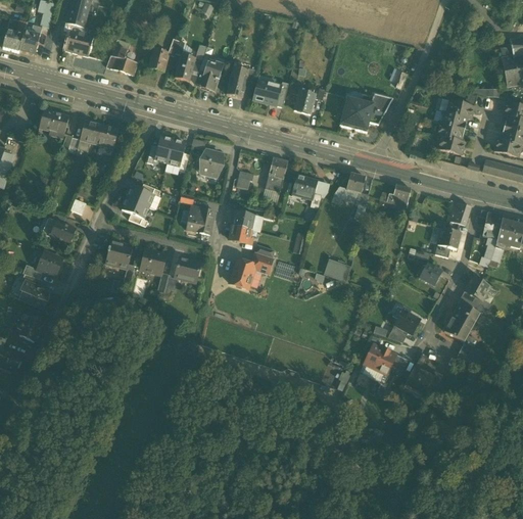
[(70,0),(65,21),(81,26),(83,26),(84,25),(90,0),(70,0)]
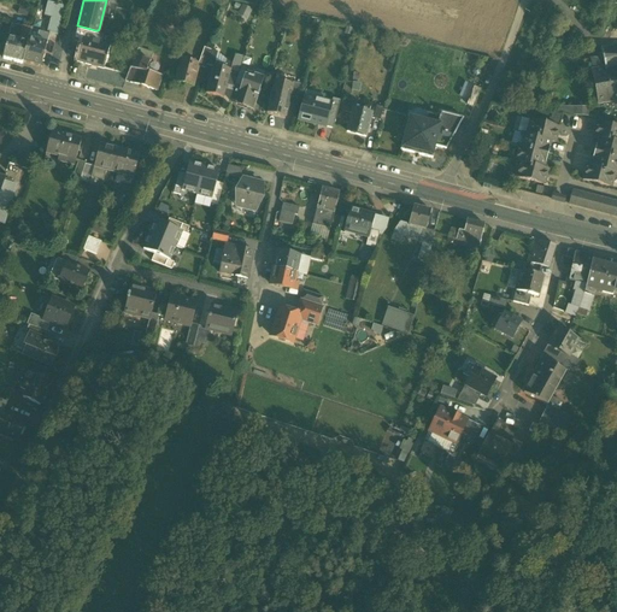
[(238,10),(248,15),(252,4),(242,0),(238,10)]
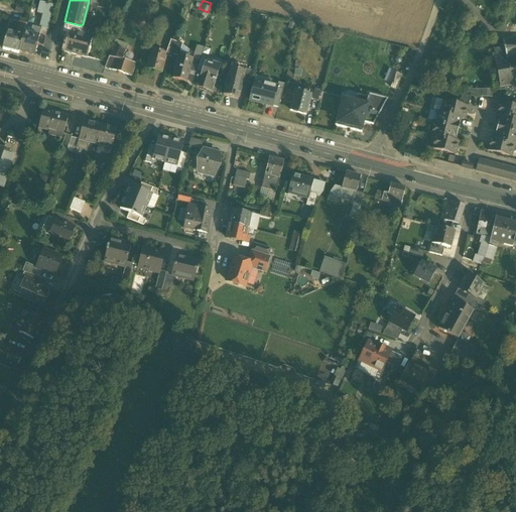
[(53,3),(46,1),(43,11),(51,13),(53,3)]
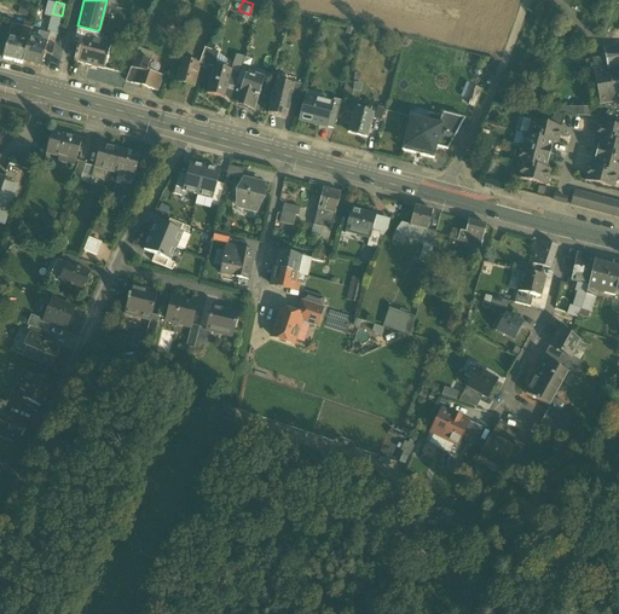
[(21,4),(18,10),(29,13),(33,7),(21,4)]
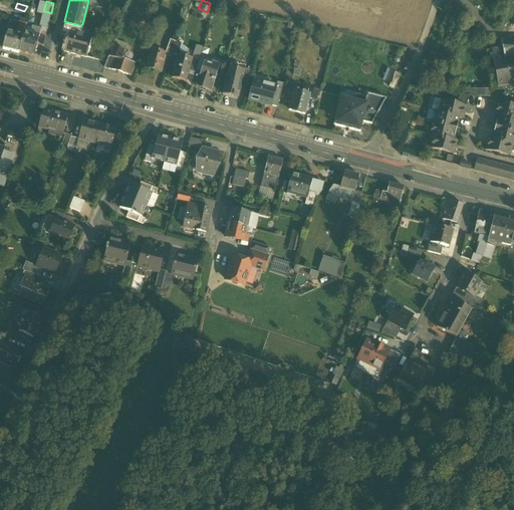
[(43,11),(40,23),(48,25),(51,13),(43,11)]
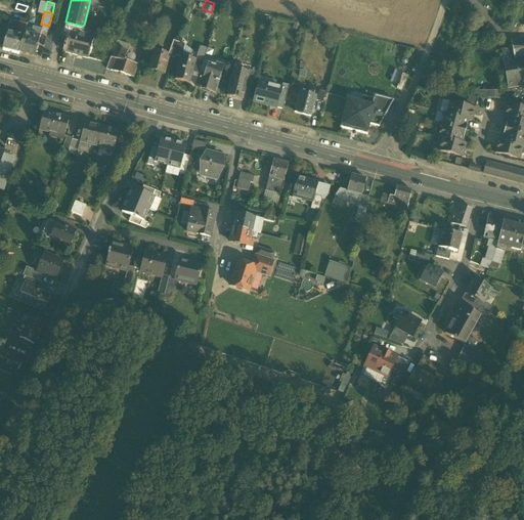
[(27,20),(19,18),(17,25),(19,32),(24,33),(25,27),(27,20)]
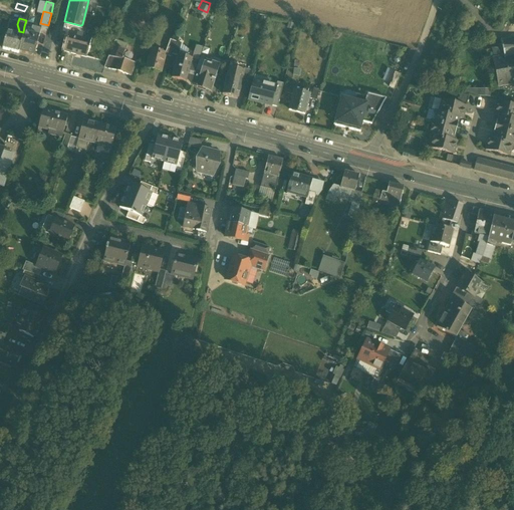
[(79,25),(64,21),(63,27),(68,29),(78,31),(79,25)]
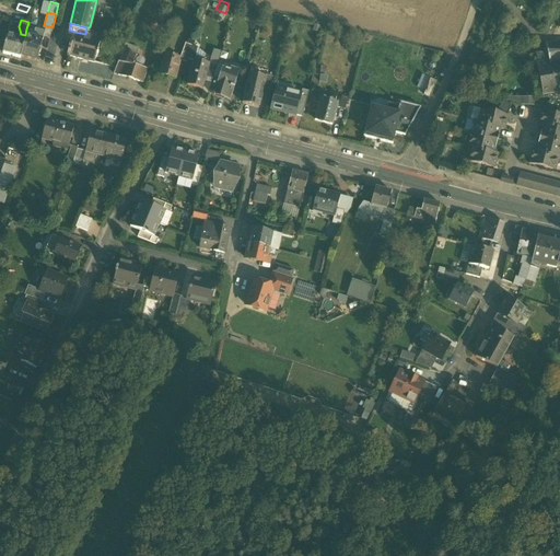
[(26,29),(25,35),(20,53),(21,53),(36,57),(43,36),(33,33),(34,31),(26,29)]
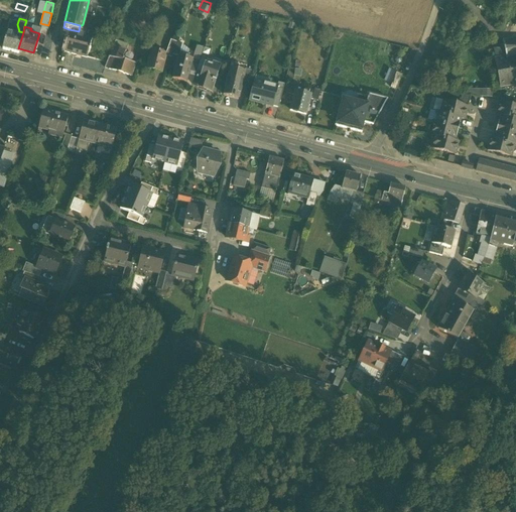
[(19,31),(6,28),(2,45),(18,50),(19,48),(18,48),(23,32),(19,31)]
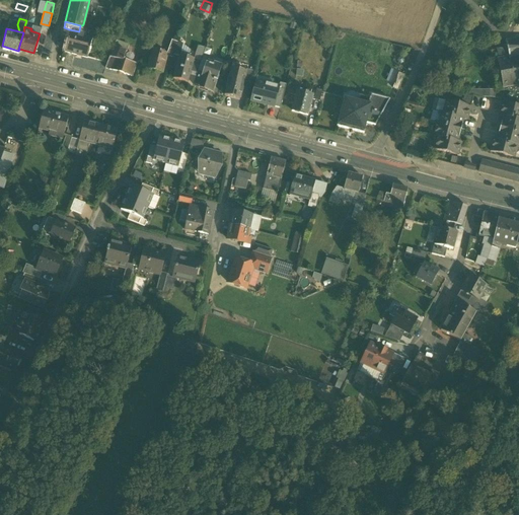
[(79,31),(69,29),(64,48),(87,54),(92,35),(79,31)]
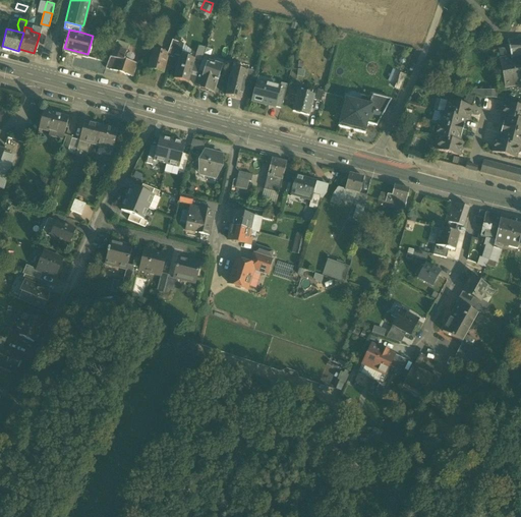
[(127,48),(129,42),(116,38),(114,44),(126,49),(127,48)]
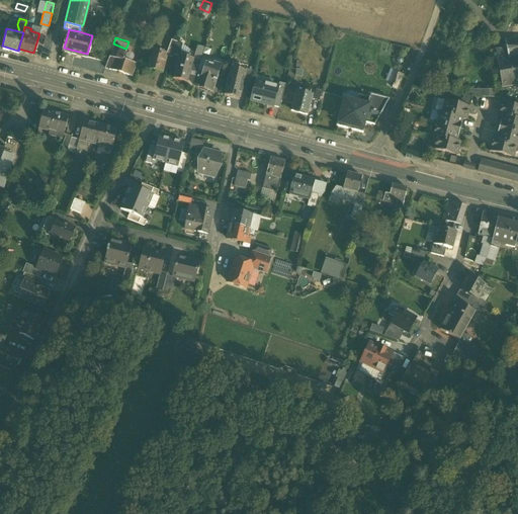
[(517,37),(504,37),(506,44),(508,53),(512,69),(517,67),(517,37)]
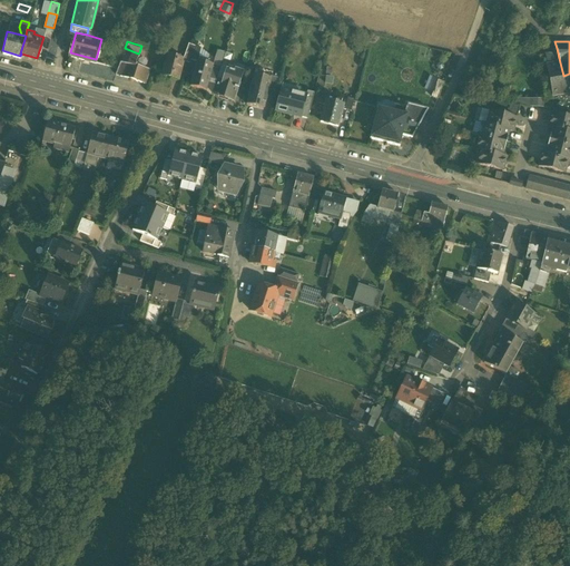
[(212,54),(200,46),(196,44),(192,56),(198,58),(195,70),(194,69),(190,83),(206,87),(205,86),(207,79),(208,79),(209,75),(213,61),(215,55),(212,54)]
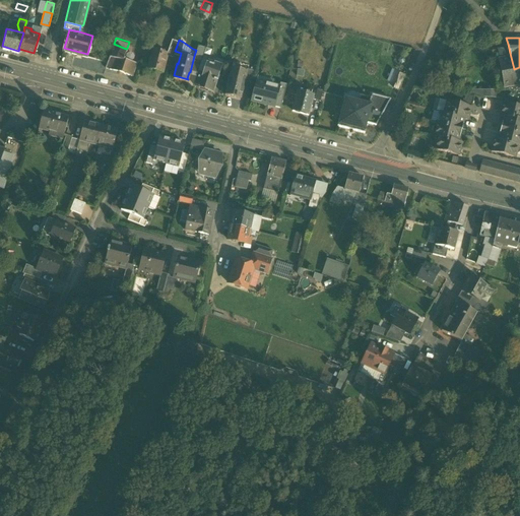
[(205,45),(198,43),(196,50),(194,56),(201,58),(205,45)]
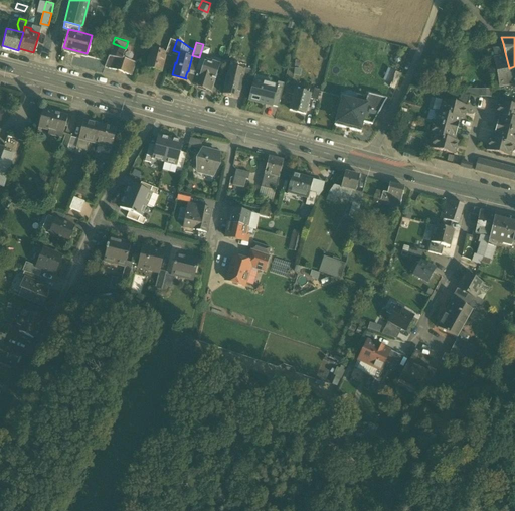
[(122,57),(122,55),(125,48),(113,43),(109,53),(122,57)]
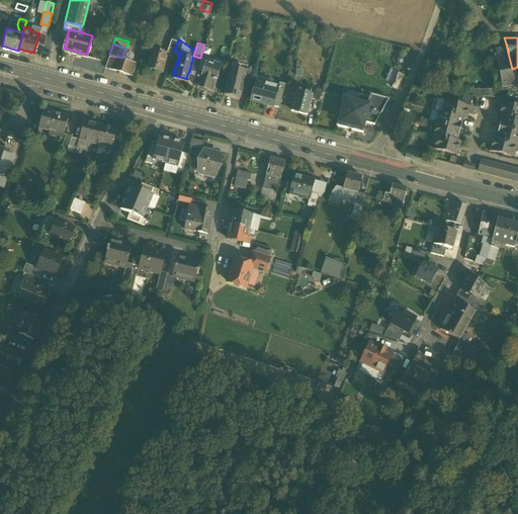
[(506,44),(496,45),(498,55),(508,53),(506,44)]
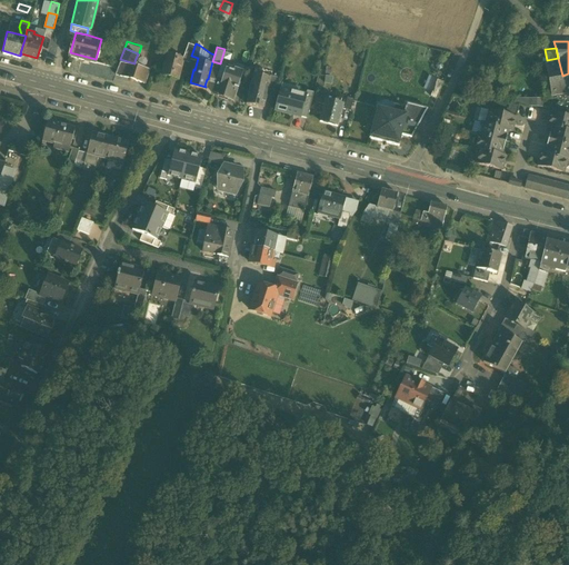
[(183,55),(168,50),(162,71),(178,75),(183,55)]
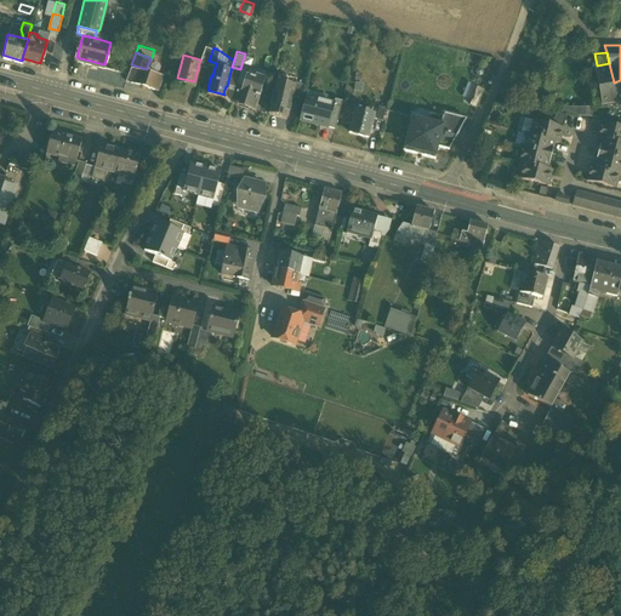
[(620,80),(614,83),(609,63),(597,66),(604,100),(620,96),(620,80)]
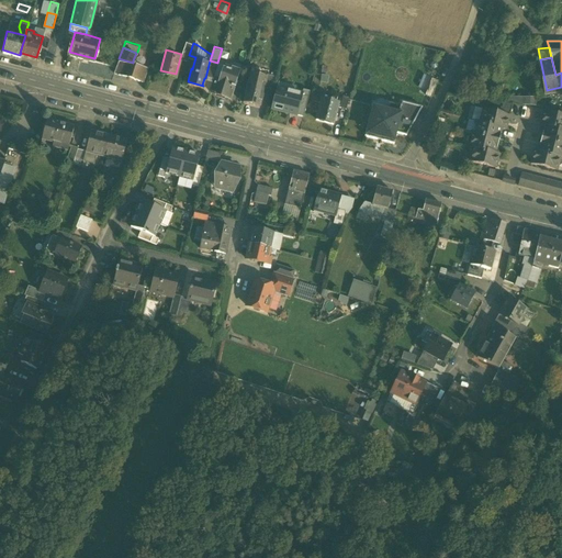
[(133,63),(119,58),(114,70),(143,79),(148,66),(133,60),(133,63)]
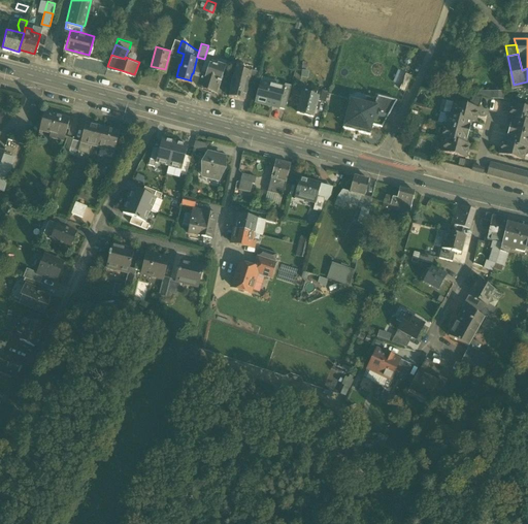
[(204,59),(197,57),(194,69),(200,71),(201,68),(204,59)]
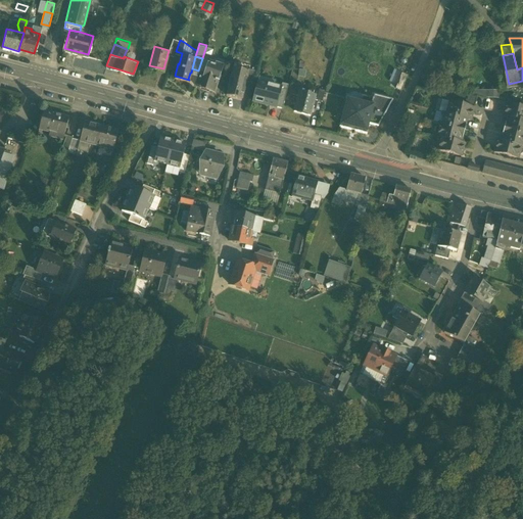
[(209,63),(206,62),(204,68),(200,82),(207,85),(206,86),(215,89),(219,76),(223,61),(211,58),(209,63)]
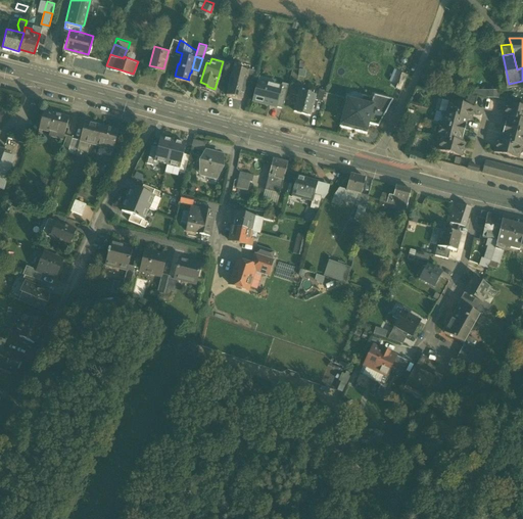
[(248,67),(233,63),(231,72),(238,73),(238,75),(246,78),(249,68),(248,67)]
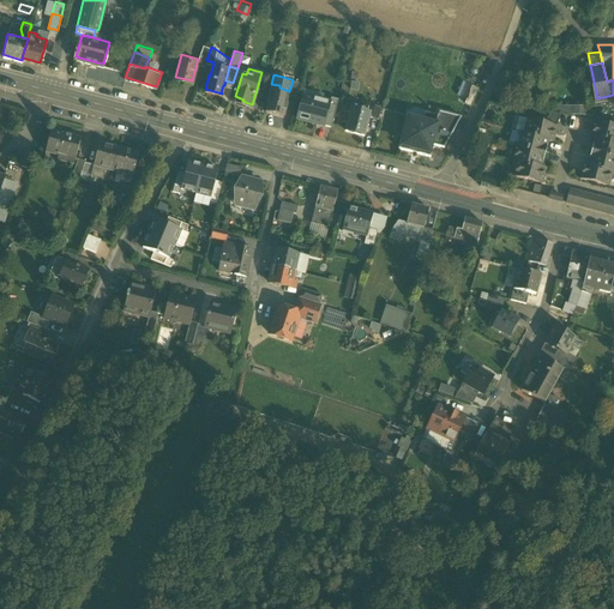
[(300,79),(292,77),(292,79),(293,80),(289,91),(289,92),(296,94),(300,79)]
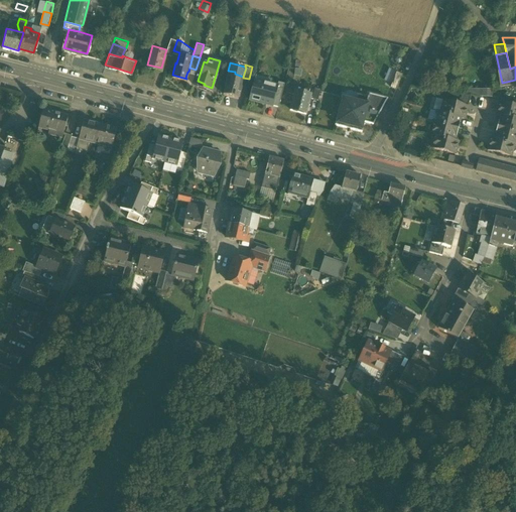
[(202,68),(197,67),(196,70),(191,80),(198,81),(202,68)]
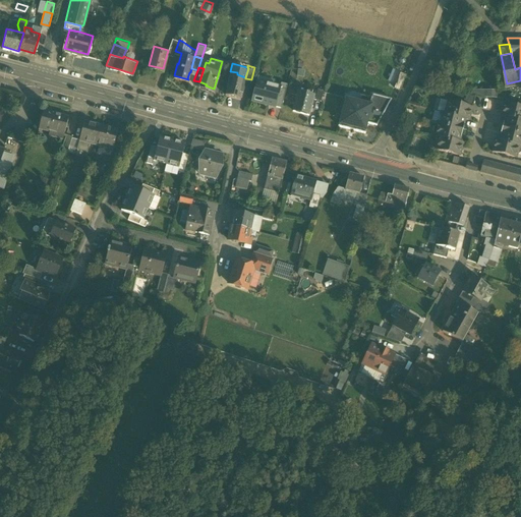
[(237,72),(230,71),(225,92),(240,96),(245,78),(245,77),(237,74),(237,72)]
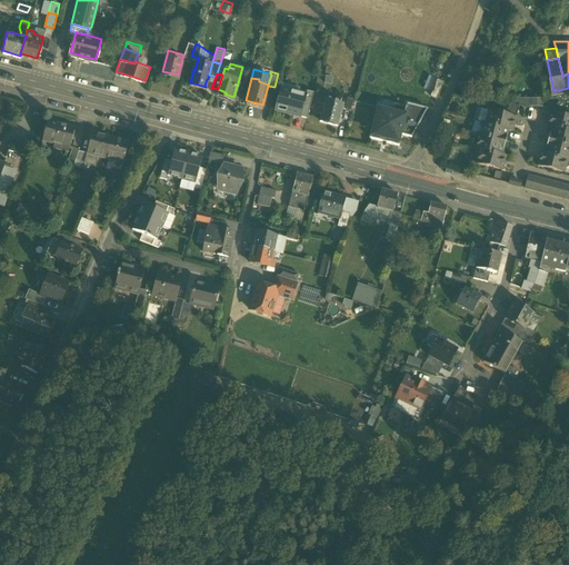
[(306,91),(280,86),(275,107),(300,114),(306,92),(306,91)]
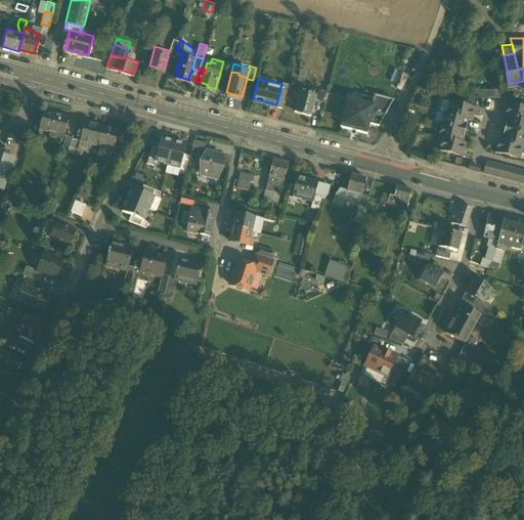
[(282,81),(281,84),(281,85),(276,104),(282,105),(289,82),(282,81)]
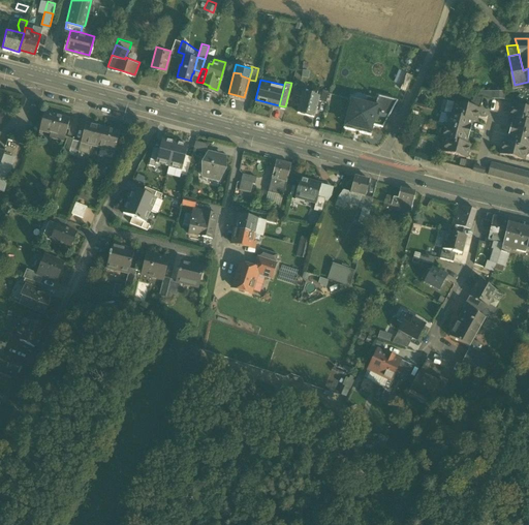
[(505,89),(486,88),(486,91),(486,94),(510,97),(508,90),(506,91),(505,89)]
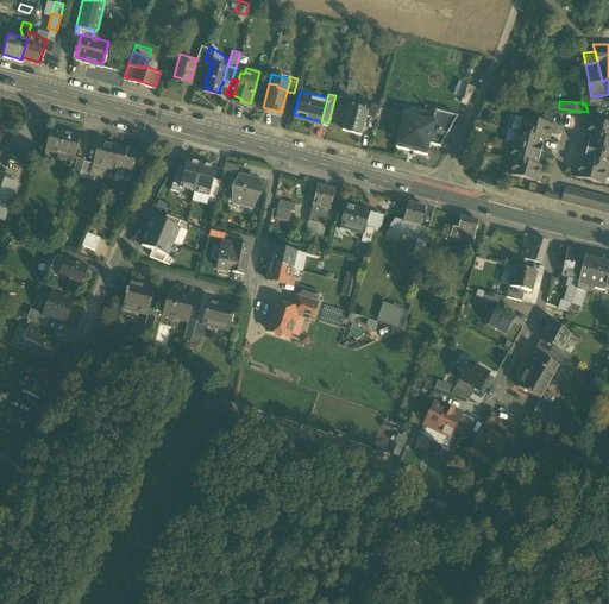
[(368,107),(347,102),(343,126),(362,131),(368,107)]
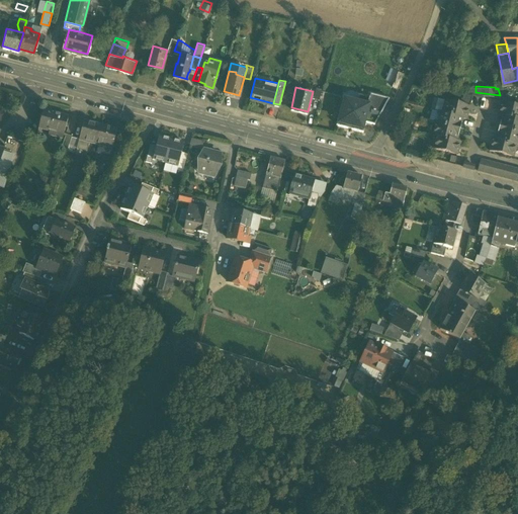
[(462,100),(469,101),(471,93),(465,91),(462,100)]
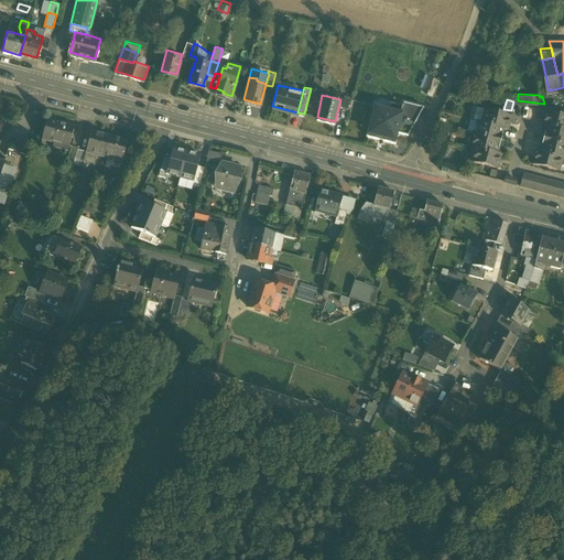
[(404,111),(400,131),(409,133),(423,106),(404,100),(402,110),(404,111)]
